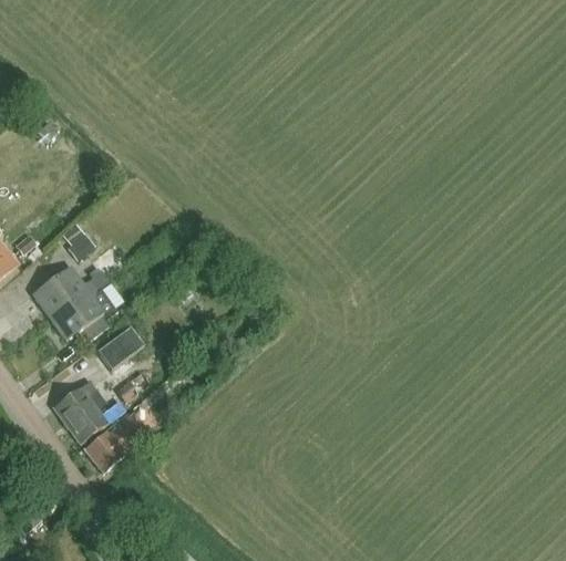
[(47,120),(38,128),(48,138),(57,131),(47,120)]
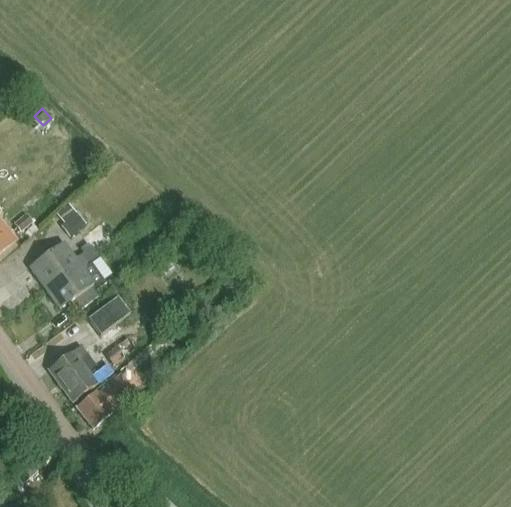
[(56,212),(64,222),(76,211),(68,202),(56,212)]
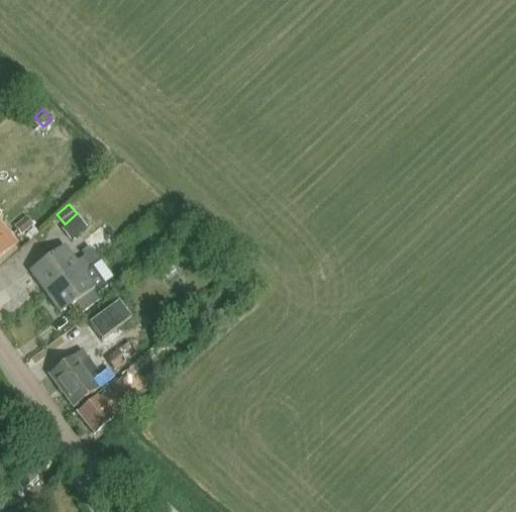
[(24,212),(13,221),(20,229),(31,220),(24,212)]
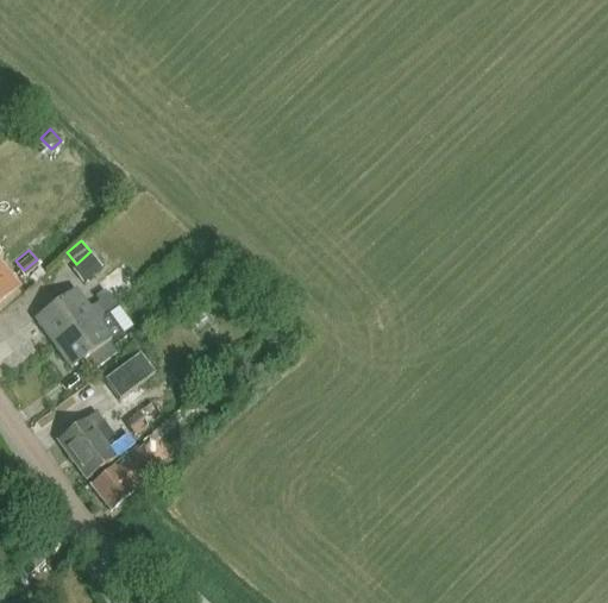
[(83,278),(101,264),(91,251),(76,264),(73,267),(76,270),(83,278)]
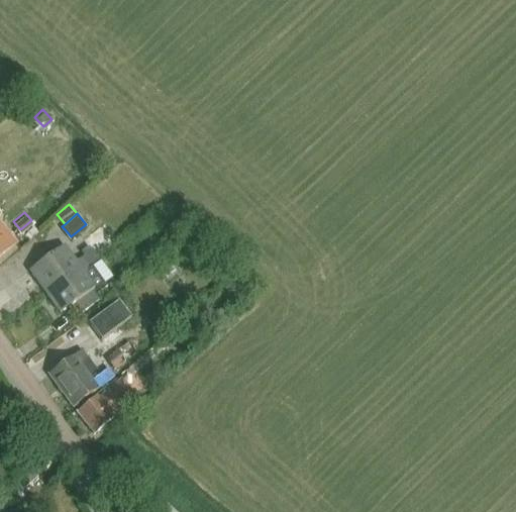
[(0,252),(15,240),(0,223),(0,252)]
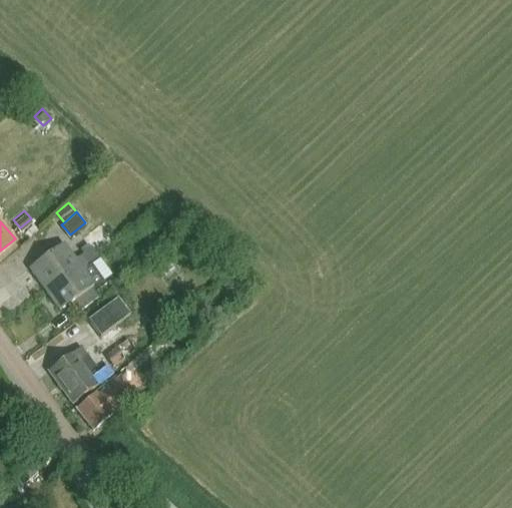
[(77,247),(80,252),(74,257),(62,240),(28,266),(34,275),(43,287),(78,262),(82,268),(91,262),(86,256),(92,251),(85,241),(77,247)]
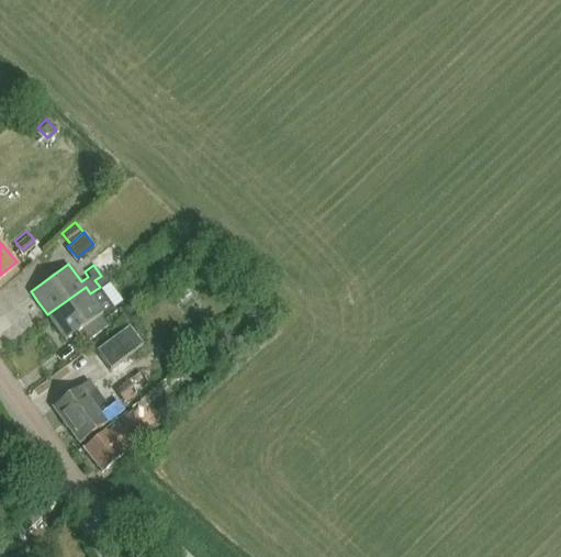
[(47,314),(64,337),(77,327),(85,338),(109,321),(105,316),(115,309),(107,297),(98,303),(90,293),(86,287),(47,314)]
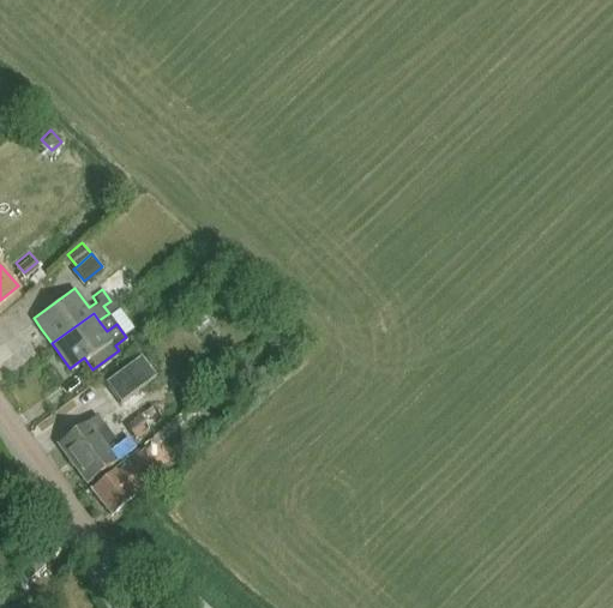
[(119,401),(155,374),(139,354),(103,380),(119,401)]
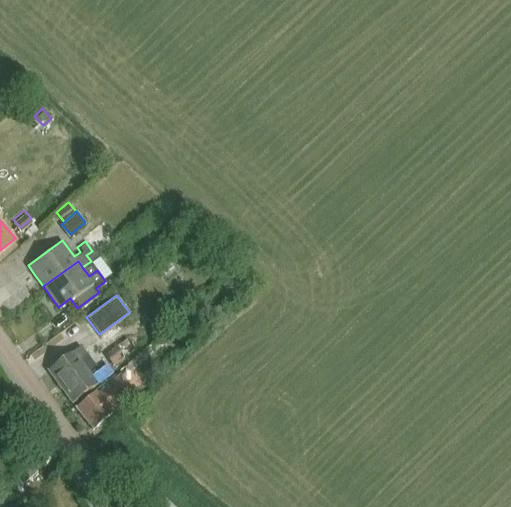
[(111,363),(133,346),(125,336),(103,353),(111,363)]
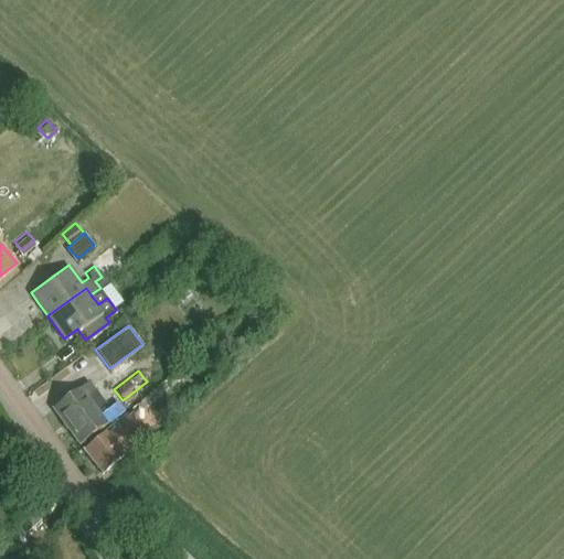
[(108,406),(88,379),(80,386),(80,385),(52,406),(78,441),(124,408),(117,399),(108,406)]
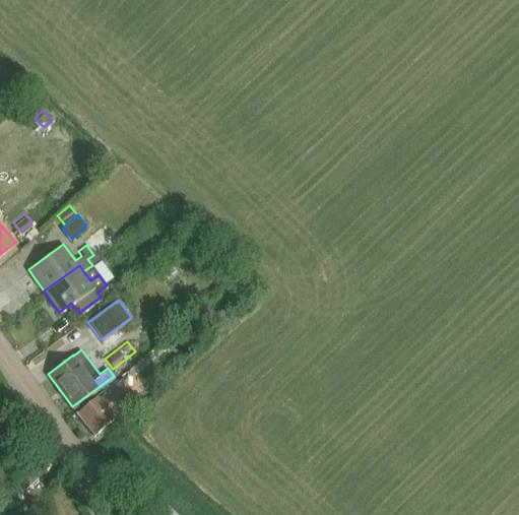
[(135,395),(133,394),(140,389),(130,375),(123,380),(122,378),(98,398),(95,395),(76,411),(93,433),(114,416),(113,415),(135,395)]
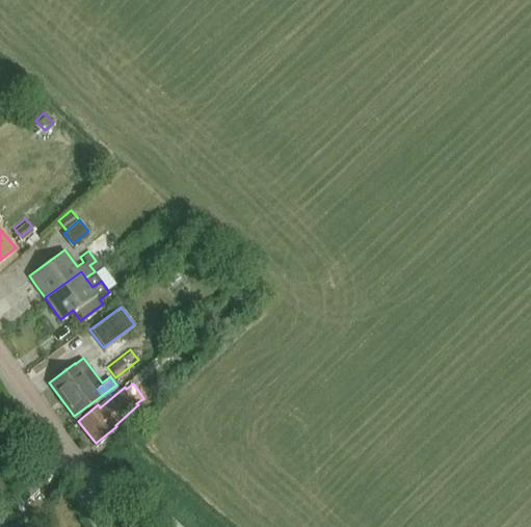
[(31,477),(6,498),(2,501),(11,511),(19,505),(24,510),(45,493),(31,477)]
